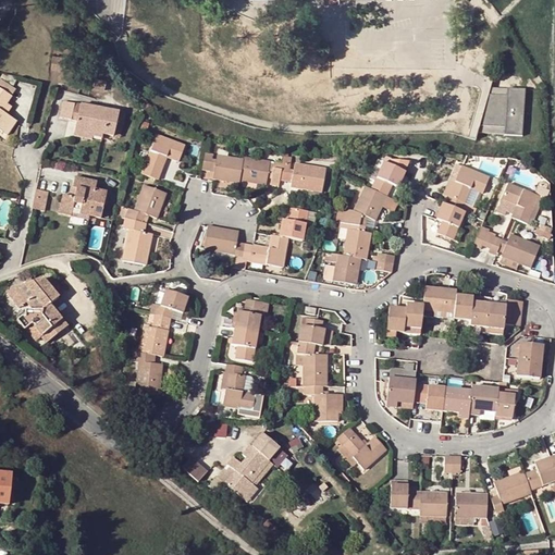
[(68,56),(53,54),(52,66),(66,68),(68,56)]
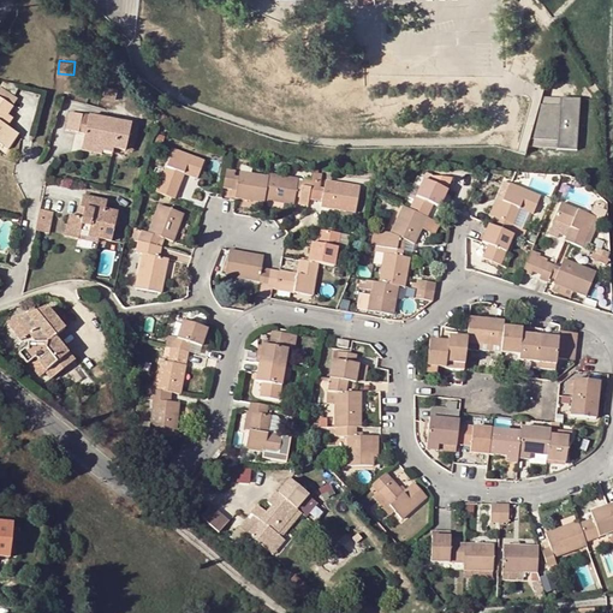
[(93,77),(83,75),(81,88),(90,91),(93,77)]
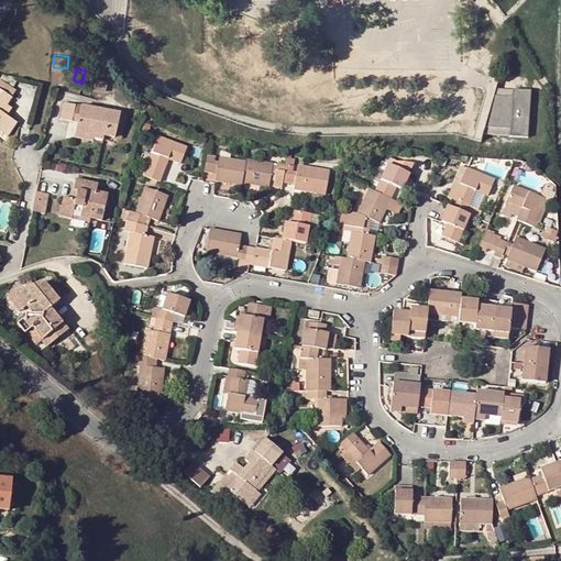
[(531,87),(496,85),(486,130),(527,133),(531,87)]
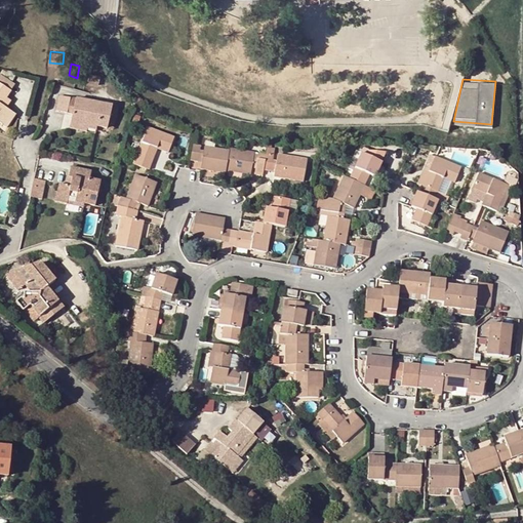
[(0,121),(2,123),(11,110),(6,107),(2,104),(6,97),(11,90),(0,82),(0,121)]
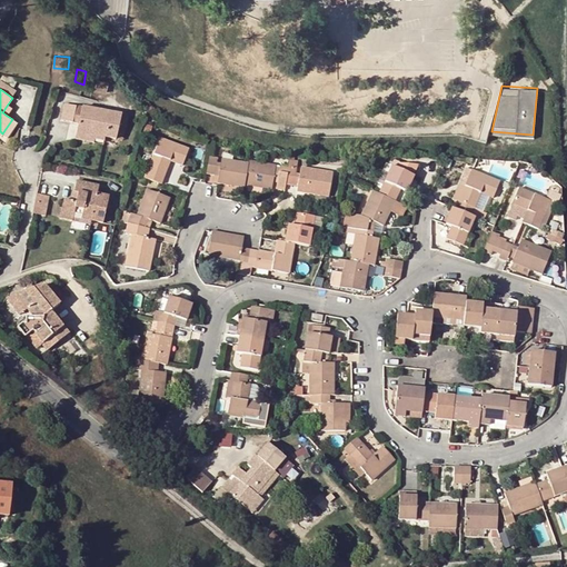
[(73,121),(77,105),(66,102),(62,119),(73,121)]
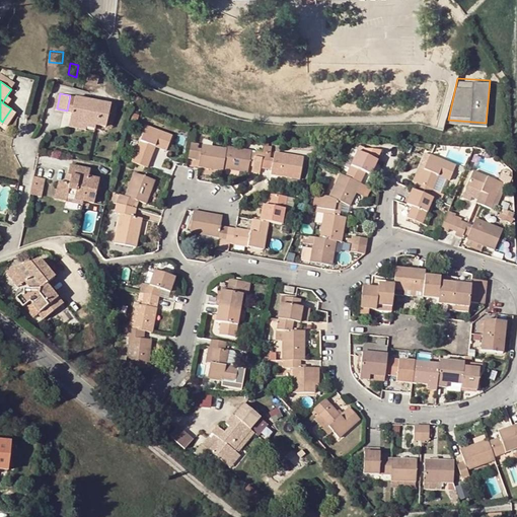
[(70,95),(67,111),(73,112),(76,97),(70,95)]
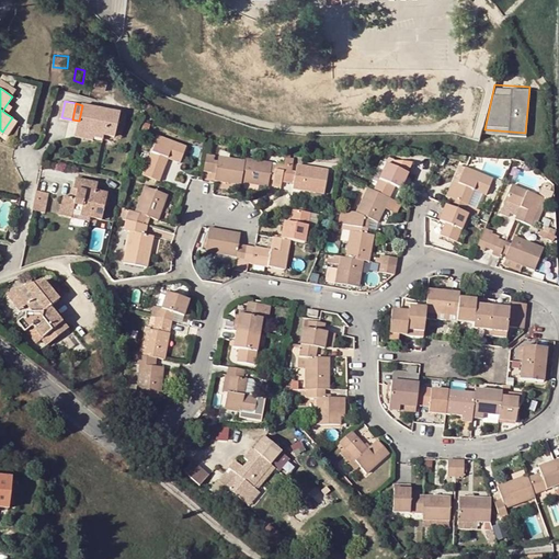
[(2,111),(7,114),(11,107),(7,104),(2,111)]
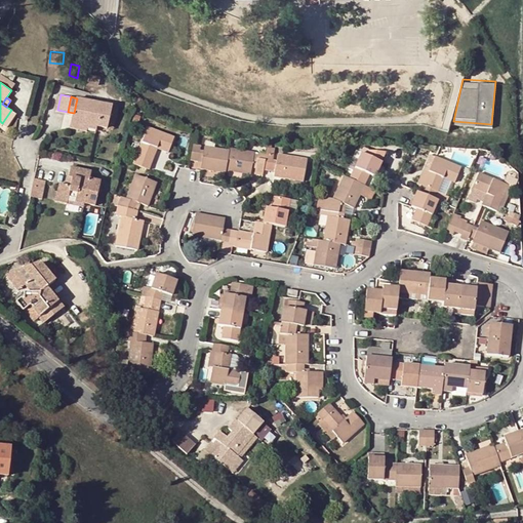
[(70,127),(95,133),(97,126),(108,128),(113,106),(77,98),(74,113),(72,122),(70,127)]
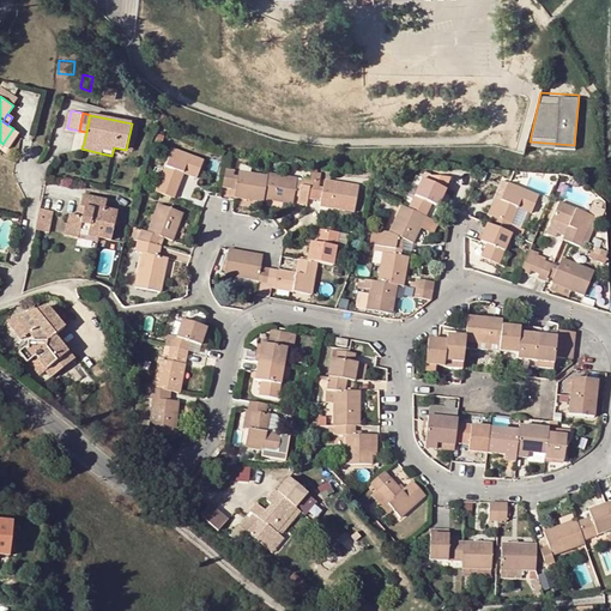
[(20,133),(13,128),(2,144),(10,149),(20,133)]
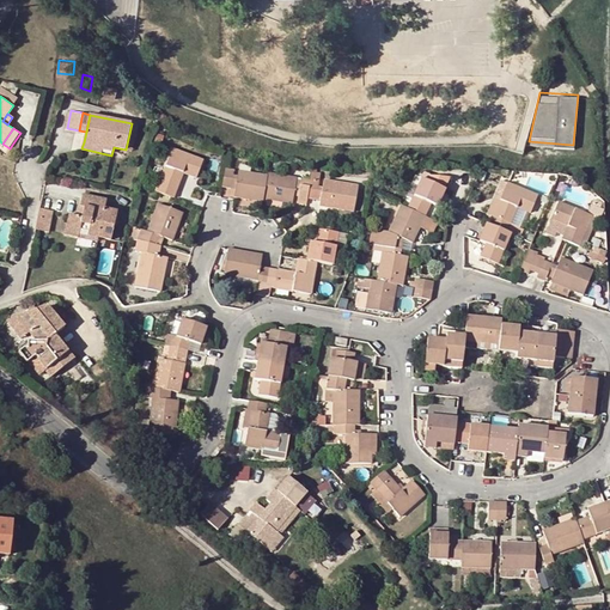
[(172,146),(156,189),(174,196),(183,171),(197,176),(203,159),(172,146)]
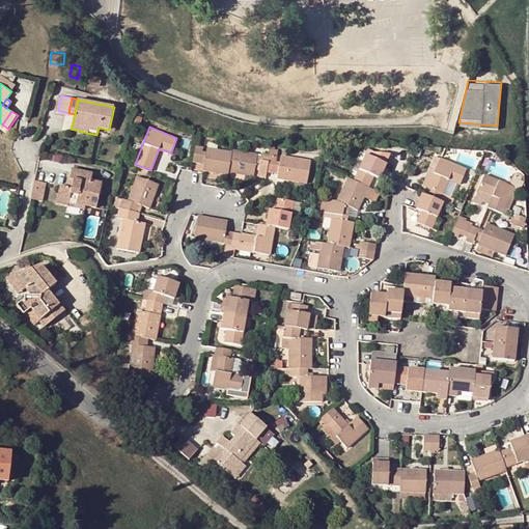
[(202,151),(202,146),(195,145),(193,161),(200,162),(202,151)]
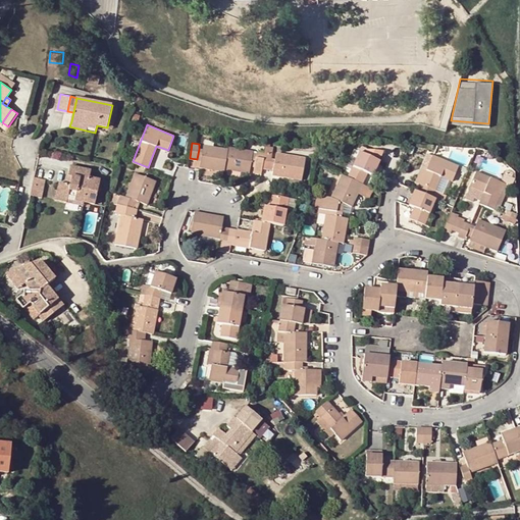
[(200,166),(223,170),(224,168),(227,148),(203,144),(203,149),(201,160),(200,166)]
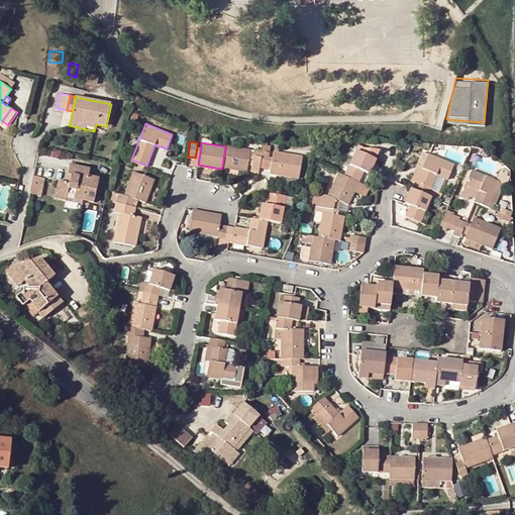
[(250,148),(225,144),(225,146),(222,167),(246,171),(248,164),(249,153),(250,148)]
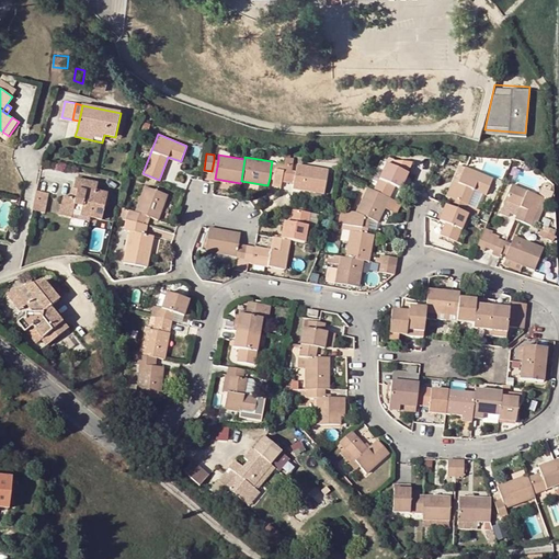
[(387,163),(374,190),(389,197),(396,185),(401,187),(408,173),(406,172),(411,161),(394,160),(391,166),(387,163)]
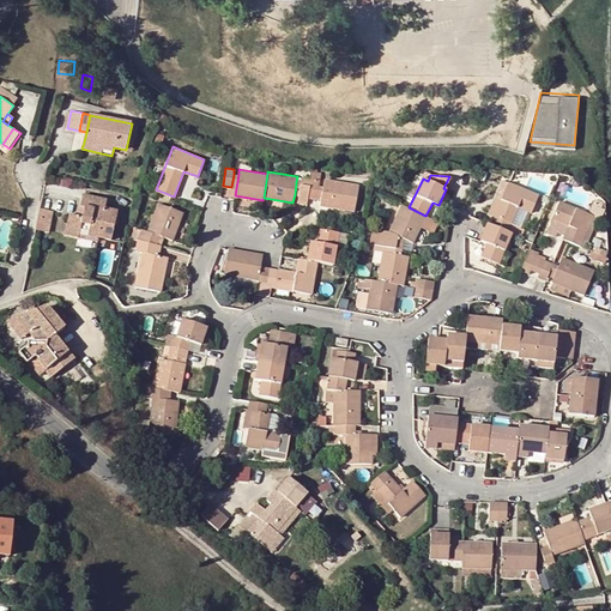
[(301,182),(300,195),(308,197),(310,179),(302,177),(301,182)]
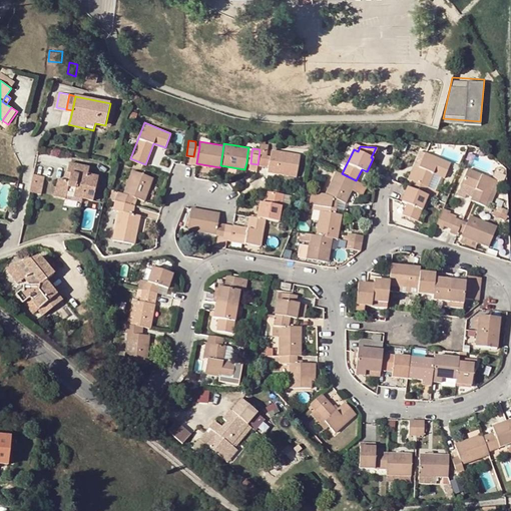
[(420,148),(407,178),(413,180),(418,167),(426,150),(420,148)]
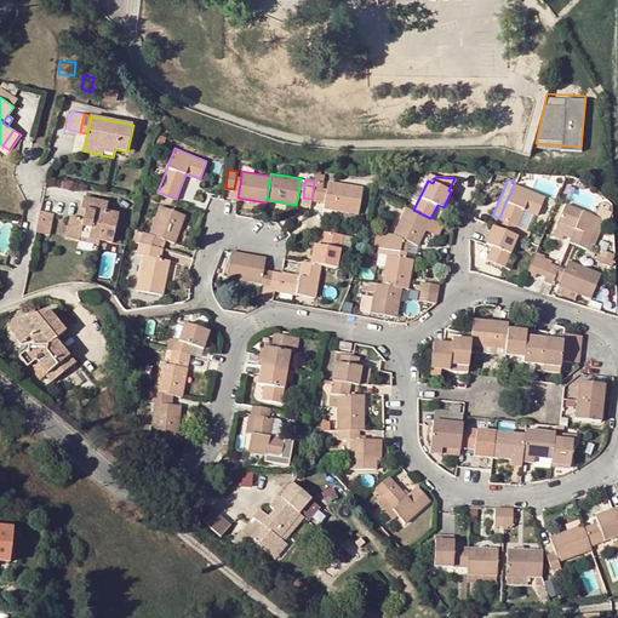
[(314,181),(312,199),(319,200),(322,188),(322,183),(314,181)]
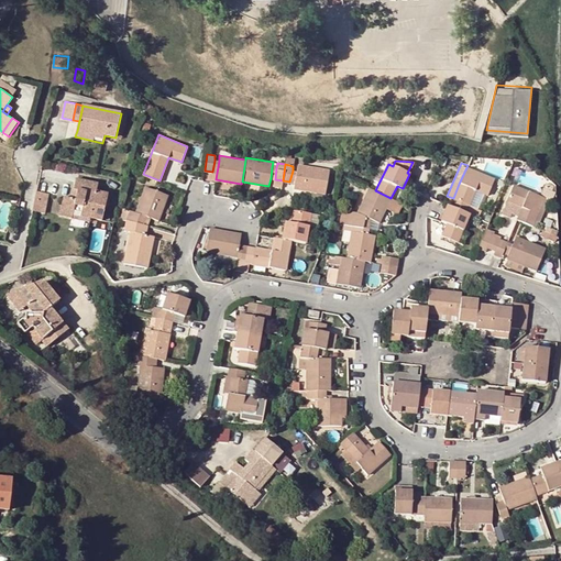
[(296,171),(295,183),(294,188),(325,194),(328,169),(297,164),(296,171)]
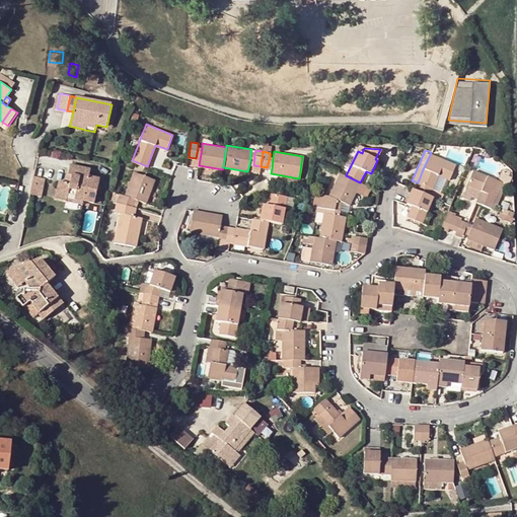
[(418,182),(415,190),(428,196),(437,173),(448,178),(455,163),(431,152),(423,169),(418,182)]
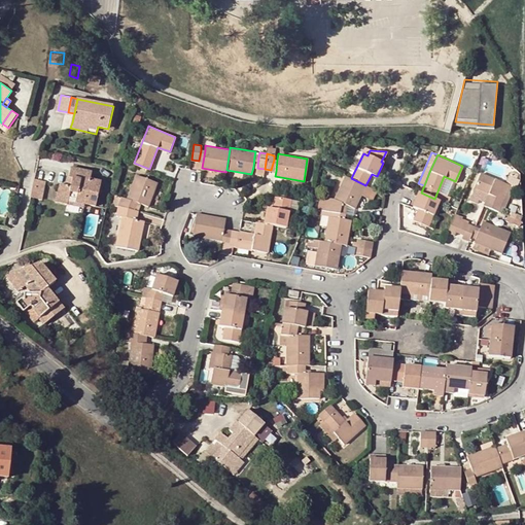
[(91,179),(92,171),(70,167),(68,176),(72,177),(70,185),(59,183),(56,201),(67,203),(69,197),(75,198),(74,202),(84,204),(85,203),(96,205),(101,182),(91,179)]
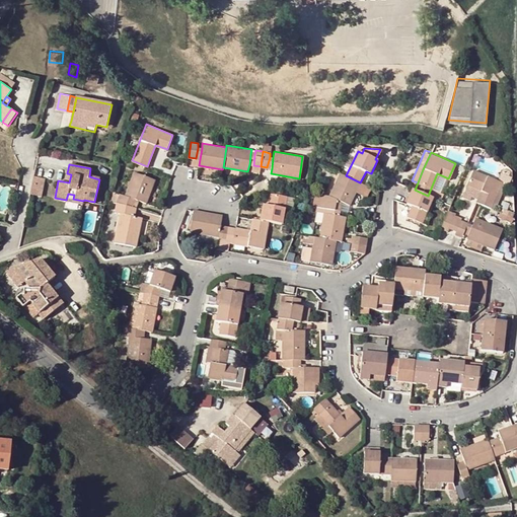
[(511,173),(502,169),(497,181),(501,182),(506,186),(511,173)]
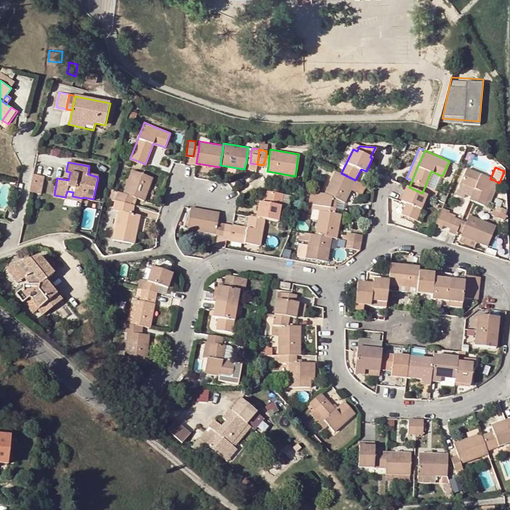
[(474,188),(469,199),(483,205),(493,182),(494,180),(490,179),(467,168),(461,182),(474,188)]
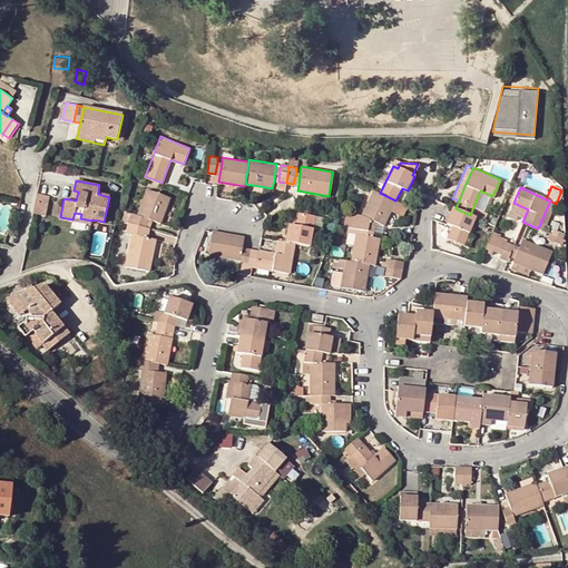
[(130,211),(127,222),(144,226),(147,217),(153,219),(160,223),(169,197),(147,188),(137,214),(130,211)]
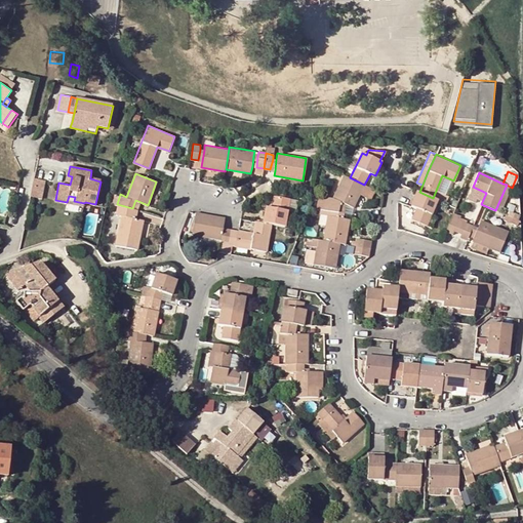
[(364,185),(350,177),(345,175),(333,199),(338,202),(345,204),(354,208),(364,185)]
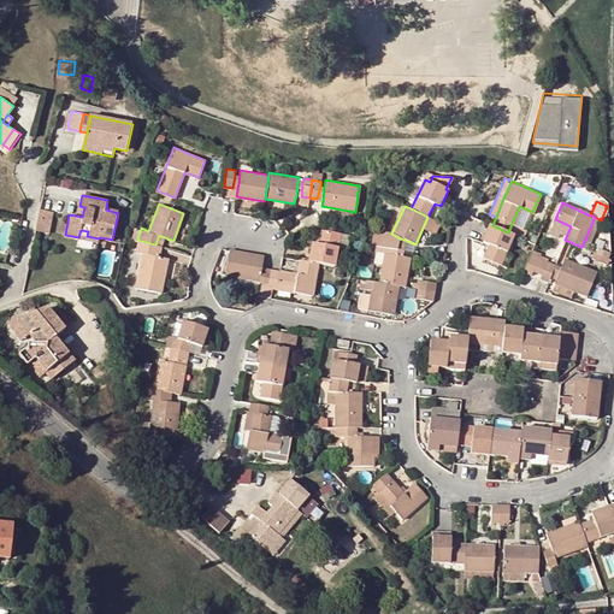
[(42,207),(37,228),(52,230),(55,210),(42,207)]
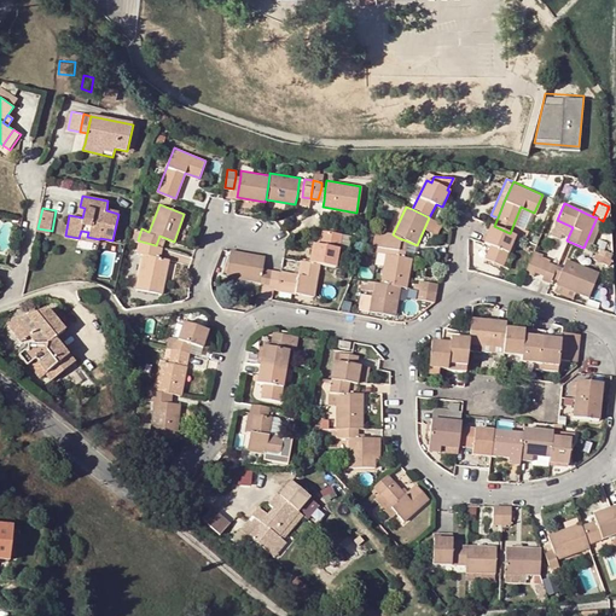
[(184,214),(174,242),(181,244),(192,218),(184,214)]
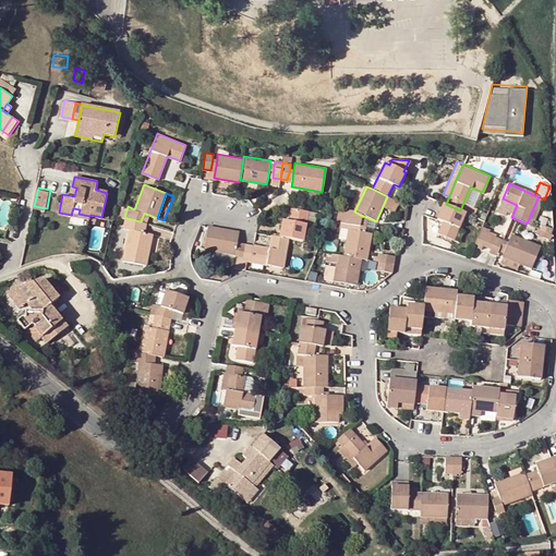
[(543,201),(538,198),(527,224),(533,226),(543,201)]
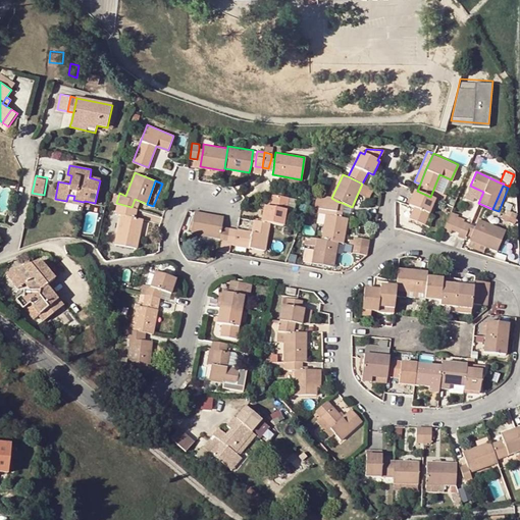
[(423,223),(433,198),(430,197),(417,191),(414,190),(408,203),(413,205),(408,217),(423,223)]
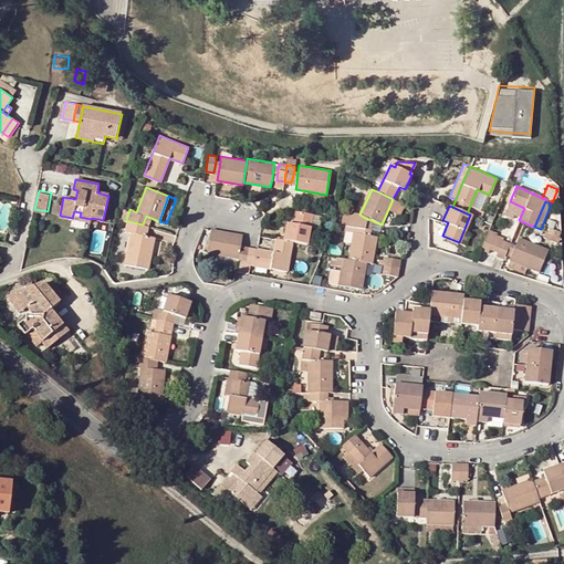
[(285,222),(283,239),(293,241),(307,243),(311,227),(313,213),(295,210),(293,223),(285,222)]
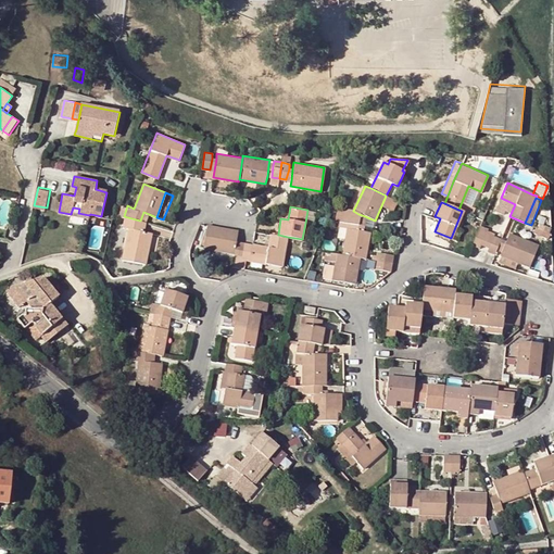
[(343,210),(342,222),(357,224),(359,214),(353,211),(343,210)]
